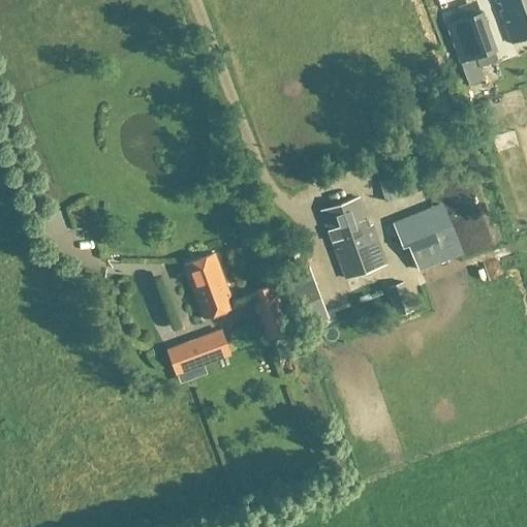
[(496,0),(512,43),(526,37),(526,0),(496,0)]
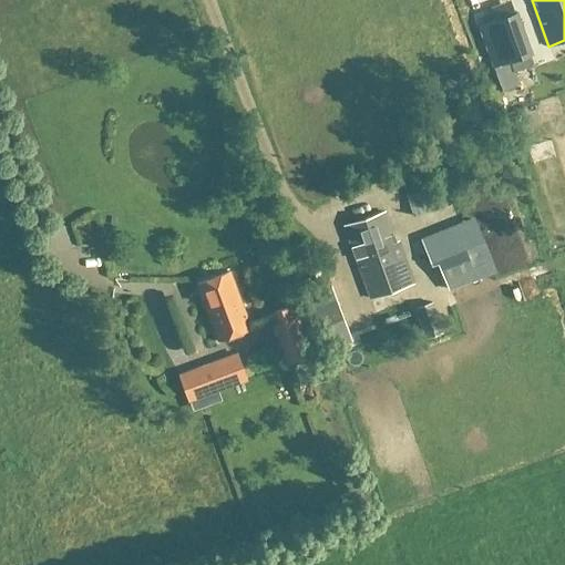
[(484,12),(475,16),(479,26),(503,91),(520,85),(515,73),(532,67),(527,55),(531,55),(516,12),(488,22),(484,12)]
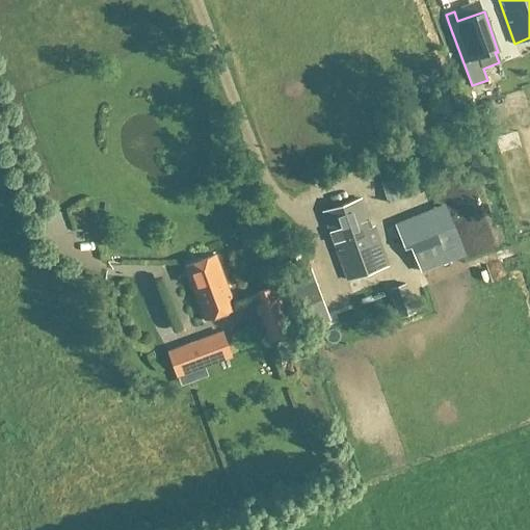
[(388,203),(423,191),(417,173),(380,185),(388,203)]
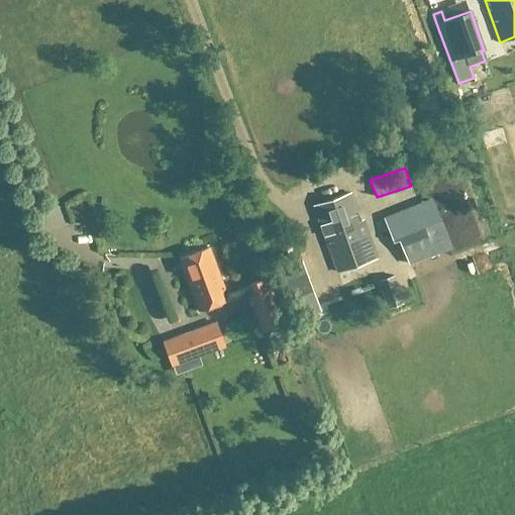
[(351,193),(314,206),(336,273),(376,260),(371,243),(369,243),(351,193)]
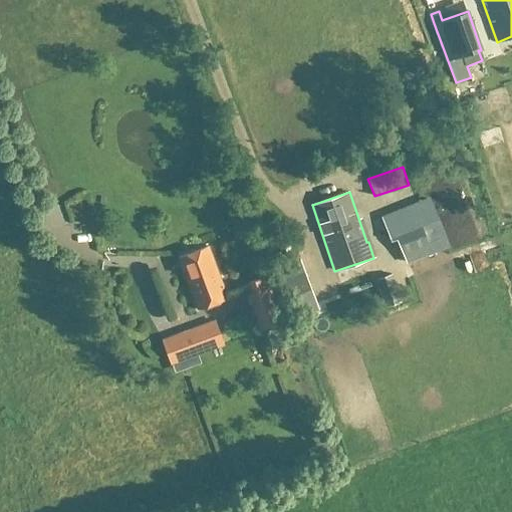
[(422,201),(384,216),(390,231),(388,232),(392,241),(398,238),(404,252),(430,242),(433,248),(442,245),(430,213),(427,214),(422,201)]
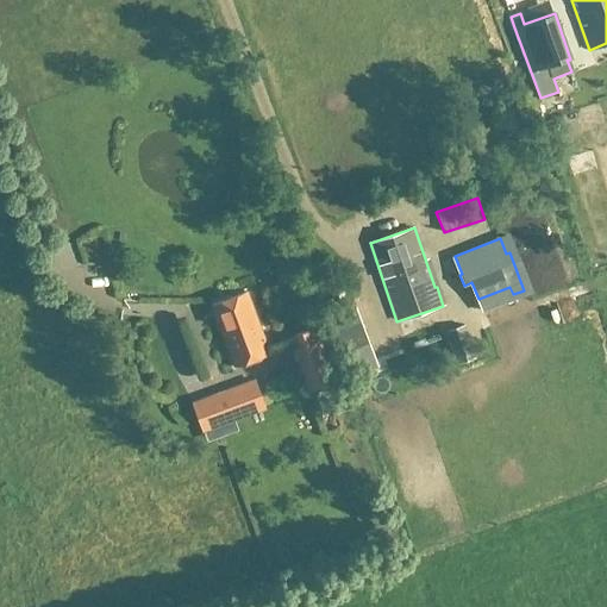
[(248,292),(212,306),(236,369),(271,356),(248,292)]
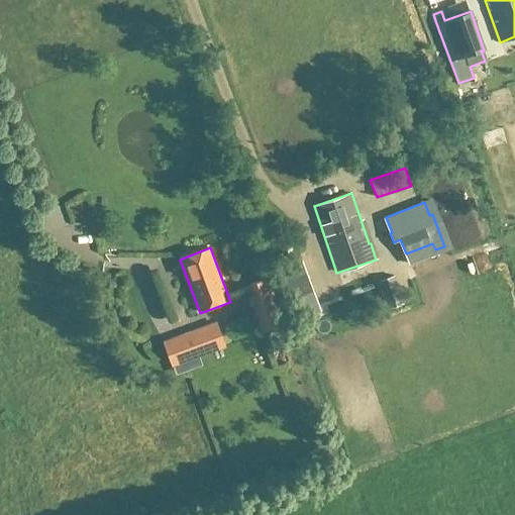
[(395,276),(380,281),(389,307),(404,302),(395,276)]
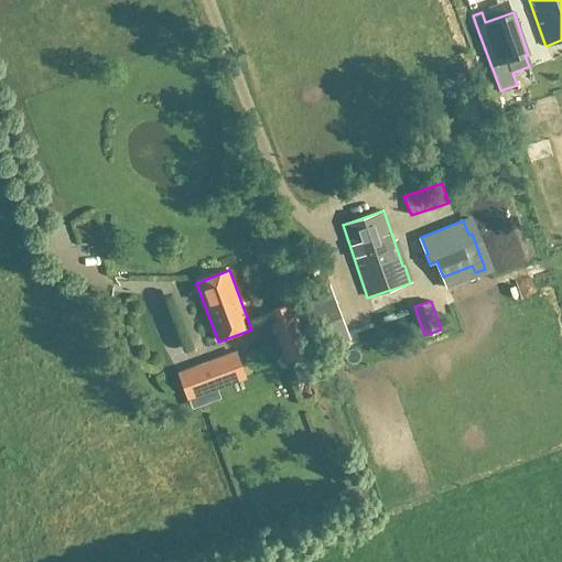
[(293,304),(268,314),(287,364),(312,354),(293,304)]
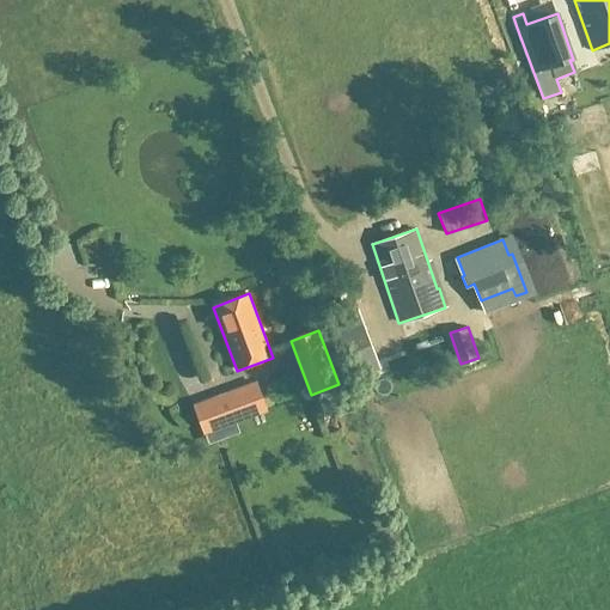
[(432,374),(439,341),(402,333),(395,365),(432,374)]
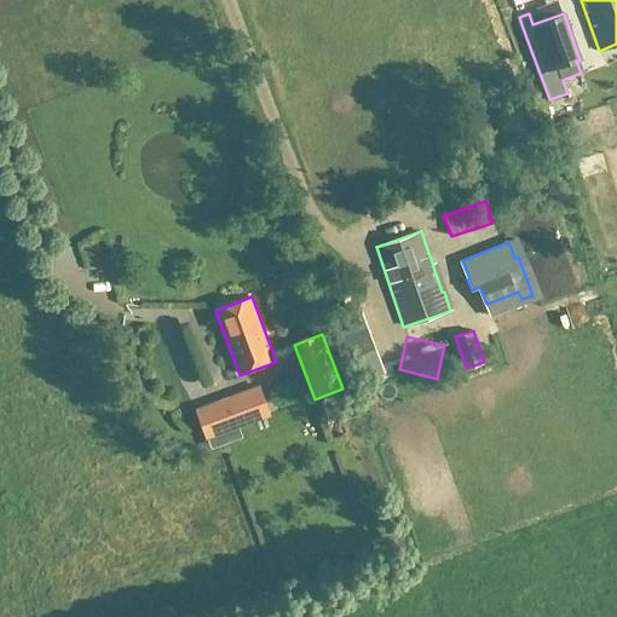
[(491,362),(470,372),(476,384),(497,373),(491,362)]
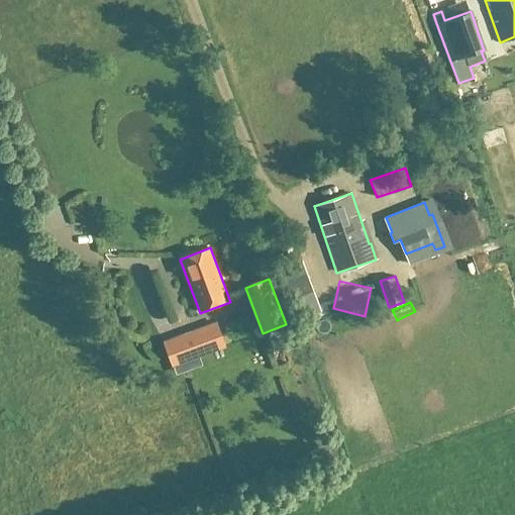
[(216,322),(181,335),(190,359),(225,346),(216,322)]
